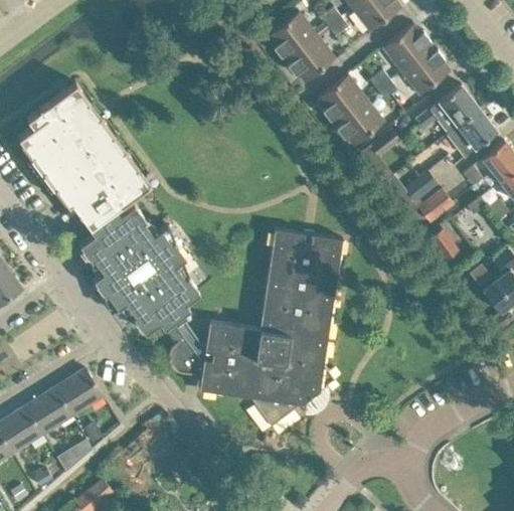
[(344,0),(352,10),(364,0),(344,0)]
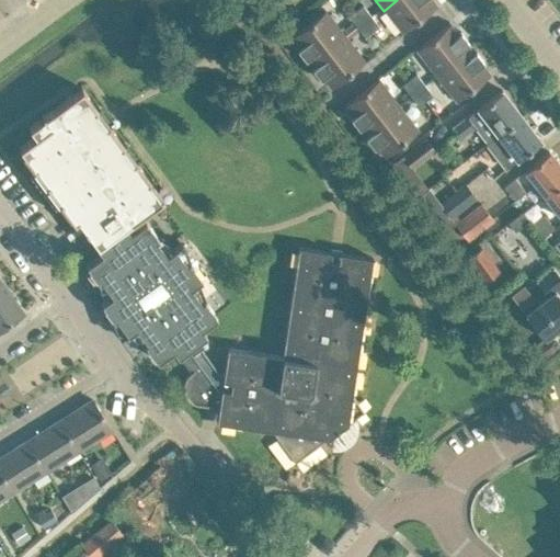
[(397,0),(384,11),(404,37),(406,36),(404,35),(436,11),(437,12),(438,11),(430,0),(397,0)]
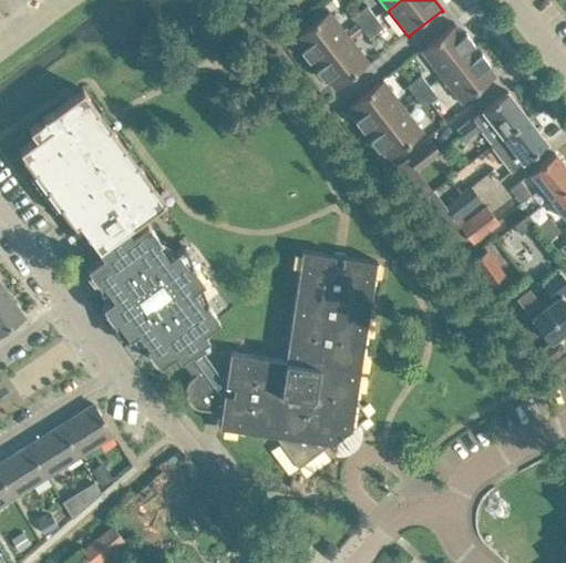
[(368,9),(360,16),(369,26),(376,20),(368,9)]
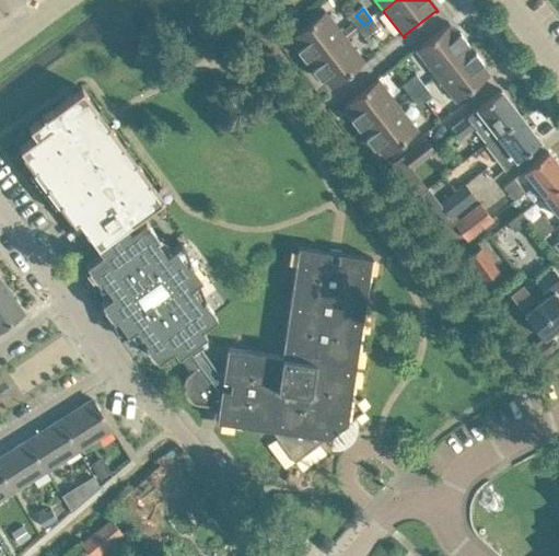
[(312,67),(346,41),(325,13),(324,14),(325,15),(293,41),(292,39),(291,39),(300,51),(298,54),(305,65),(309,62),(312,67)]
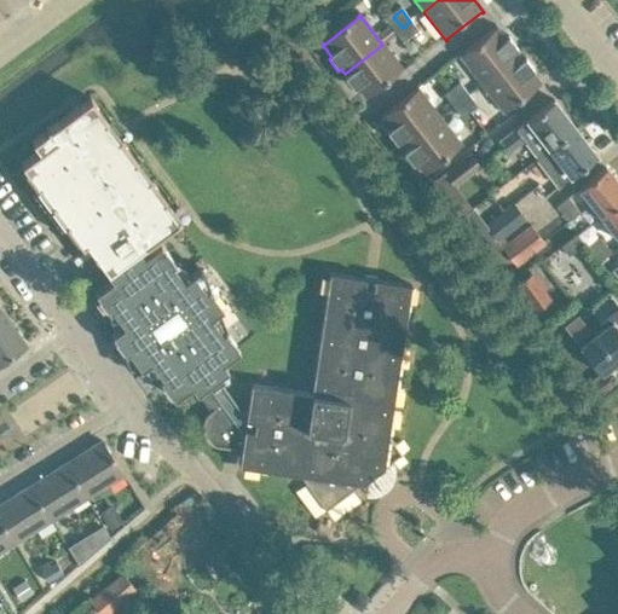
[(403,28),(393,17),(386,23),(394,34),(403,28)]
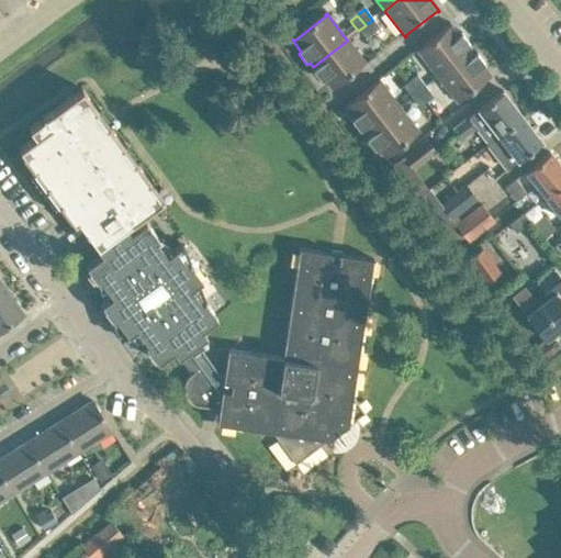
[(381,30),(372,20),(366,25),(373,36),(381,30)]
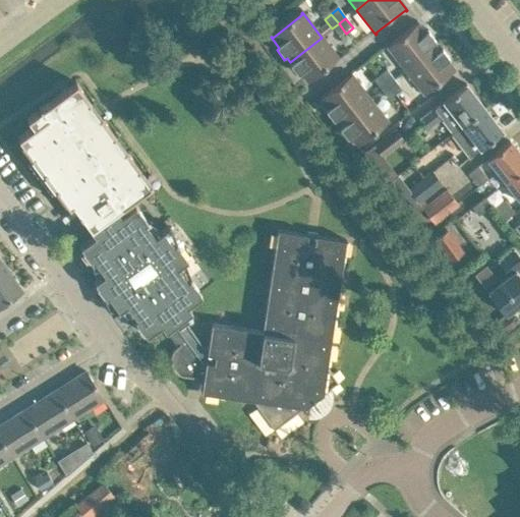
[(346,34),(339,23),(332,29),(340,39),(346,34)]
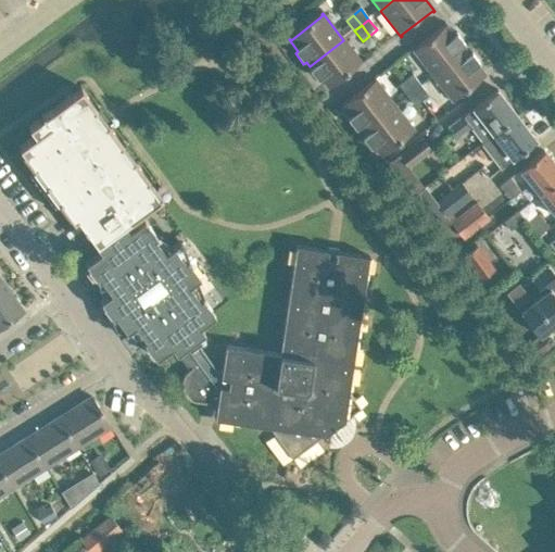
[(413,52),(433,79),(467,53),(464,49),(466,47),(458,36),(455,38),(446,26),(445,27),(446,28),(415,53),(414,52),(413,52)]
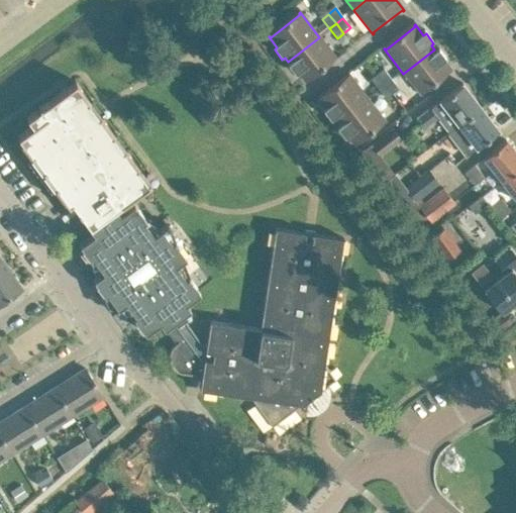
[(319,37),(288,62),(291,65),(288,67),(296,77),(299,76),(307,86),(308,85),(307,84),(336,62),(337,63),(338,62),(319,37)]
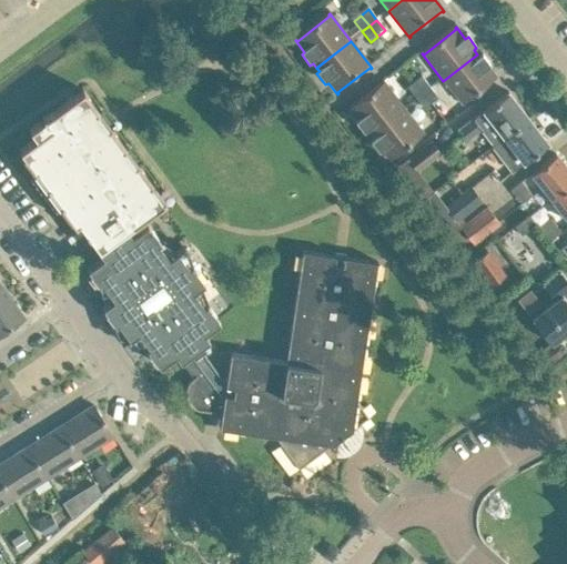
[(481,58),(477,54),(443,81),(464,108),(465,107),(464,106),(496,81),(497,82),(498,81),(489,69),(492,68),(483,57),(481,58)]
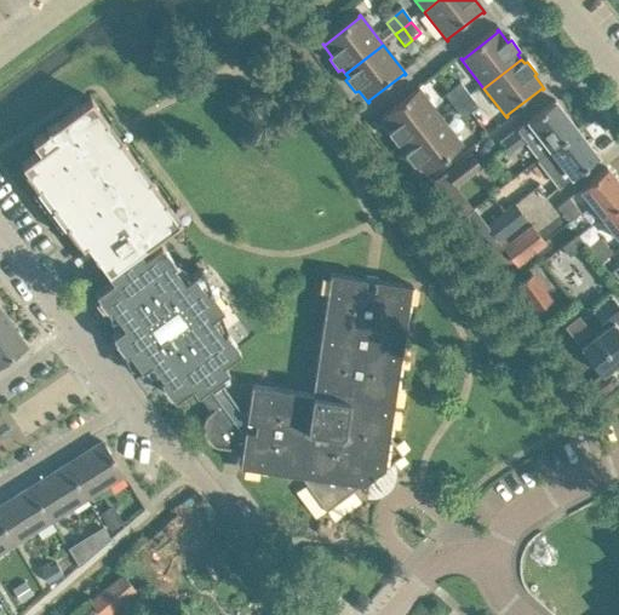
[(462,86),(453,92),(463,104),(470,98),(462,86)]
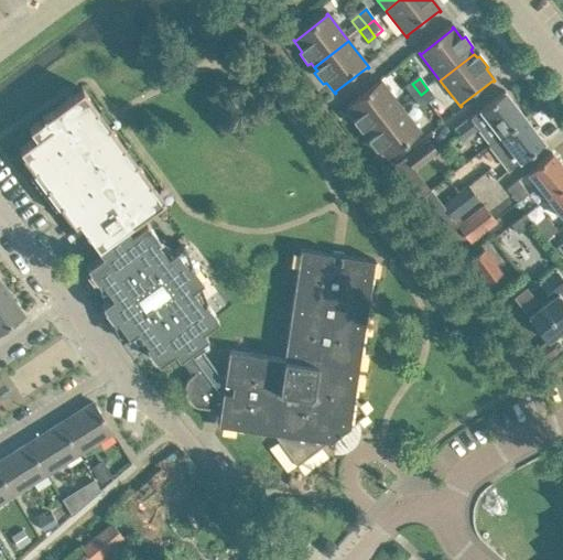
[(368,136),(402,109),(381,83),(380,84),(380,85),(349,109),(348,108),(347,109),(356,121),(353,122),(361,133),(365,132),(368,136)]
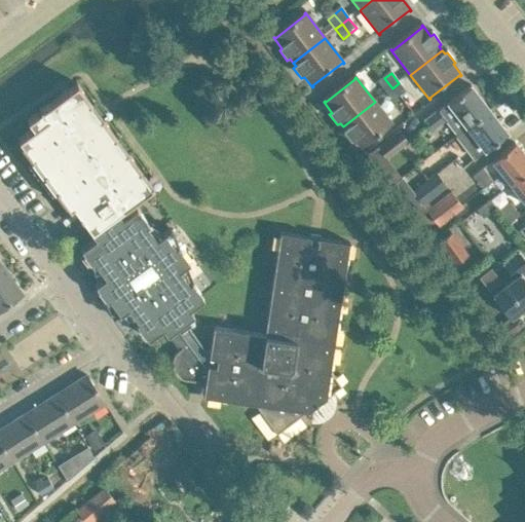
[(392,88),(384,78),(378,83),(385,94),(392,88)]
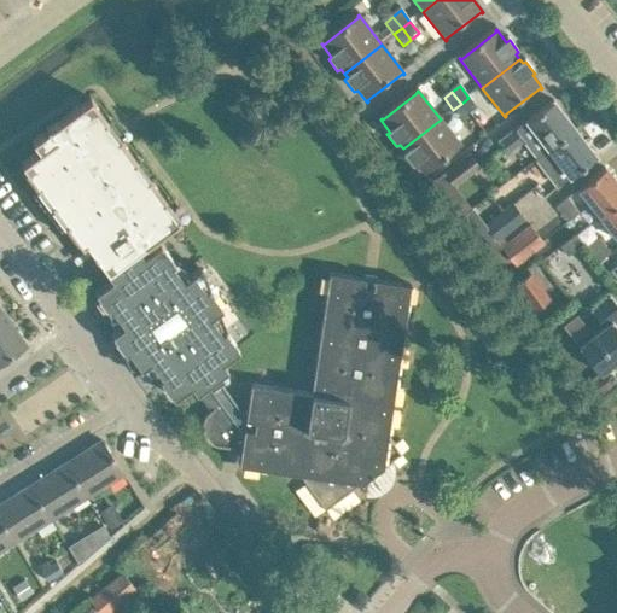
[(478,109),(469,98),(461,104),(470,115),(478,109)]
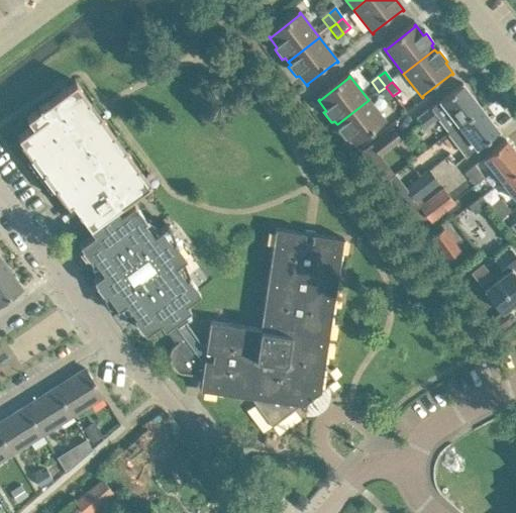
[(72,206),(90,230),(116,211),(116,212),(150,186),(74,85),(38,112),(44,120),(17,140),(69,208),(72,206)]
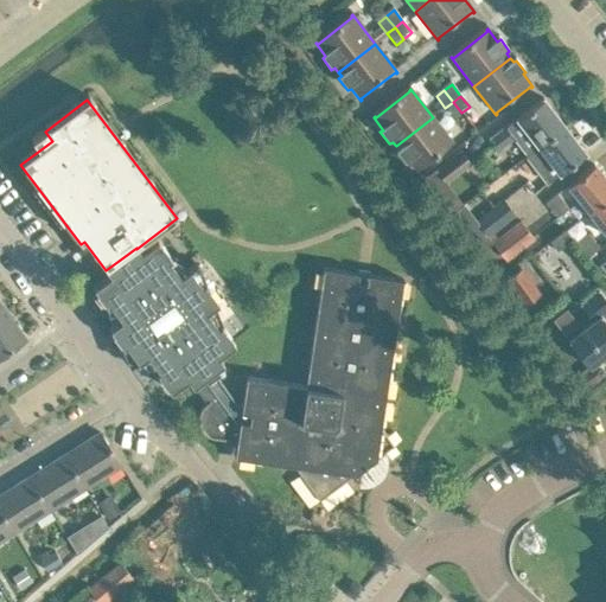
[(461,113),(453,102),(445,108),(454,119),(461,113)]
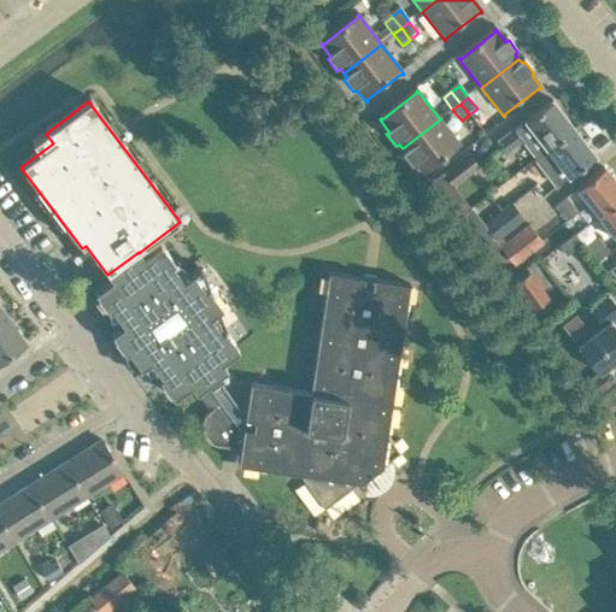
[(549,152),(575,131),(553,104),(528,123),(500,143),(509,157),(523,146),(535,162),(549,152)]
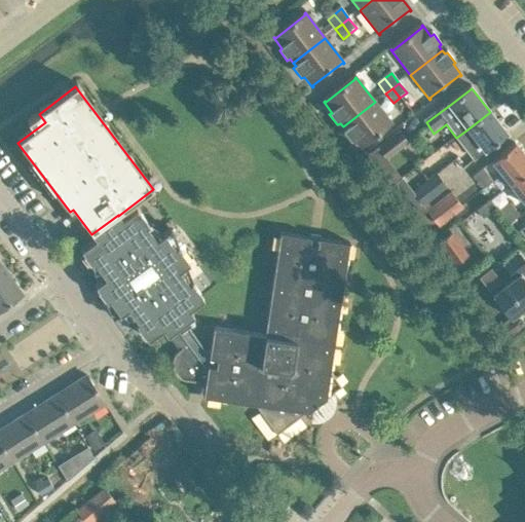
[(375,102),(343,126),(346,131),(343,133),(351,143),(353,141),(363,152),(364,151),(363,150),(392,126),(392,127),(394,127),(375,102)]
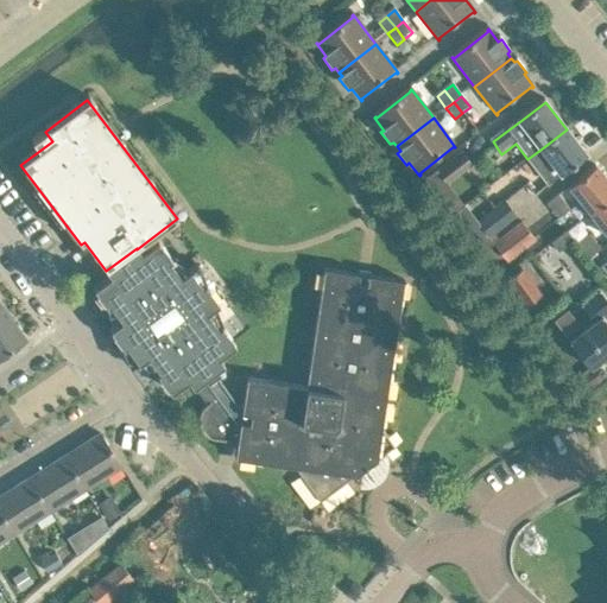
[(541,150),(528,159),(549,186),(561,176),(568,171),(587,156),(567,129),(541,150)]
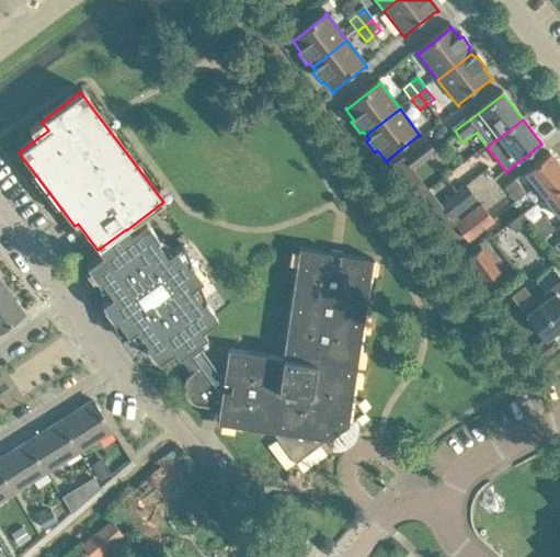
[(403,180),(412,172),(435,155),(427,144),(395,169),(403,180)]
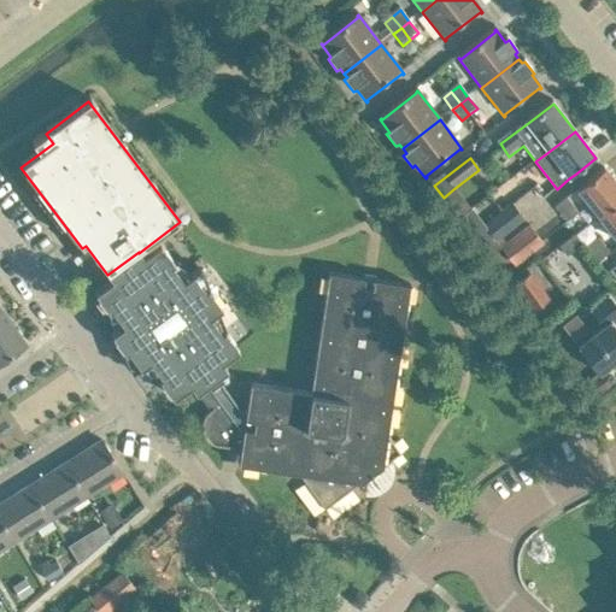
[(615,184),(604,171),(579,190),(600,218),(615,206),(615,184)]
